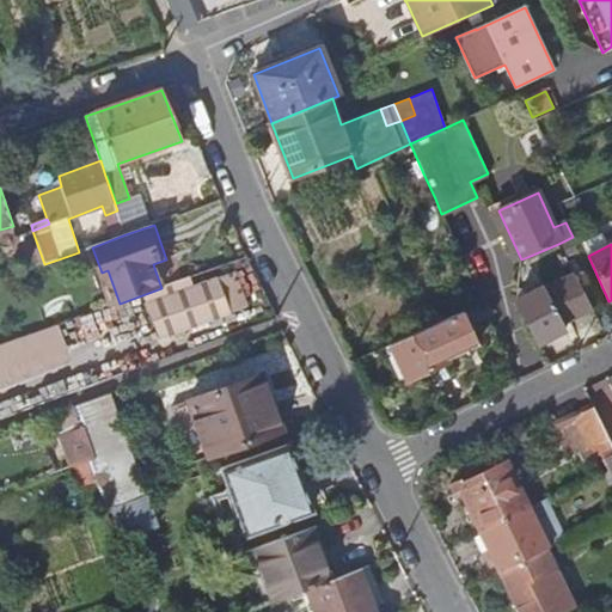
[(562,325),(593,310),(575,274),(544,289),(562,325)]
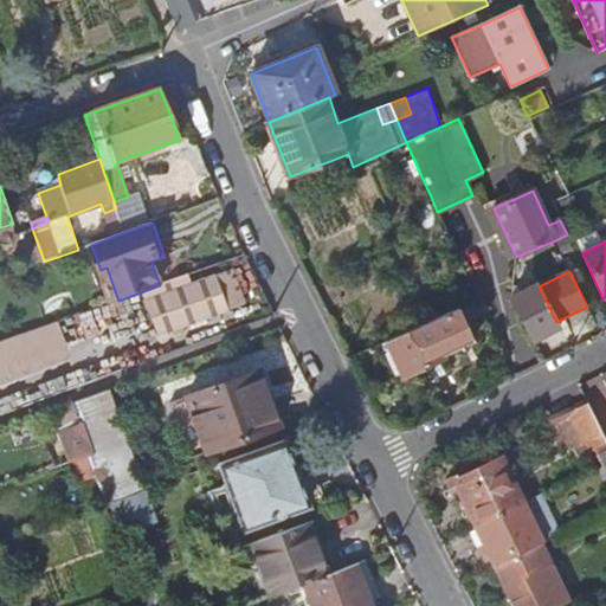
[(534,341),(560,327),(556,322),(539,287),(537,284),(513,297),(511,298),(534,341)]
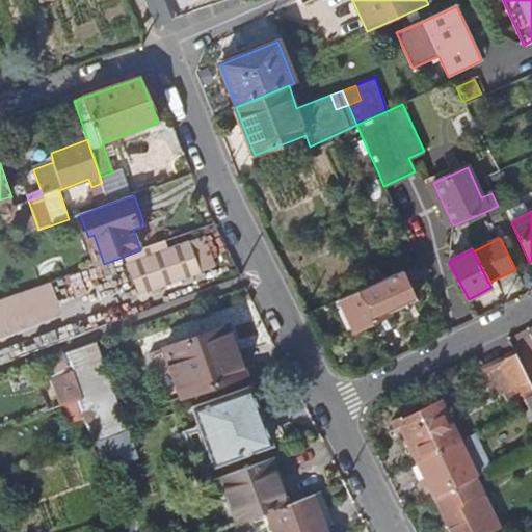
[(392,275),(339,299),(352,330),(389,314),(388,312),(416,300),(402,271),(392,275)]
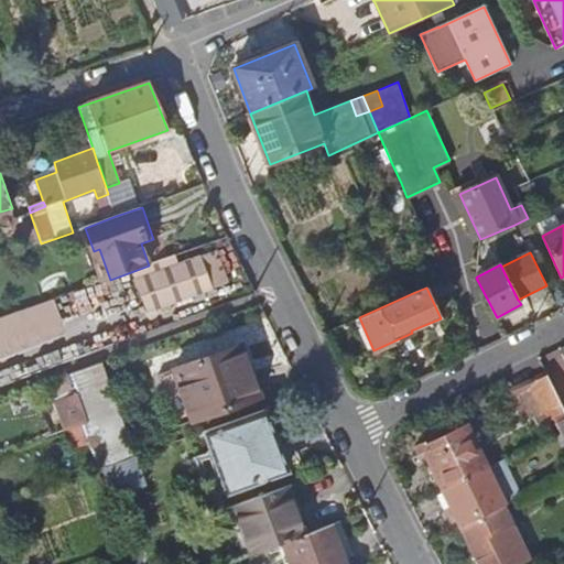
[(245,377),(252,373),(242,347),(161,378),(179,427),(253,399),(245,377)]
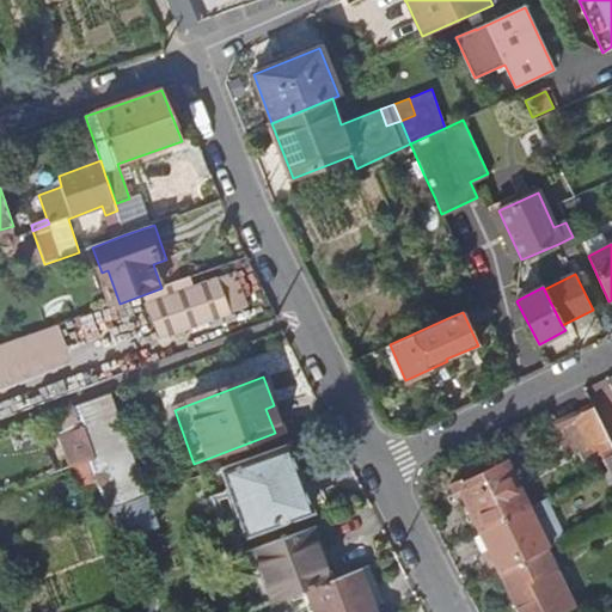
[(109,398),(79,409),(86,430),(116,420),(109,398)]
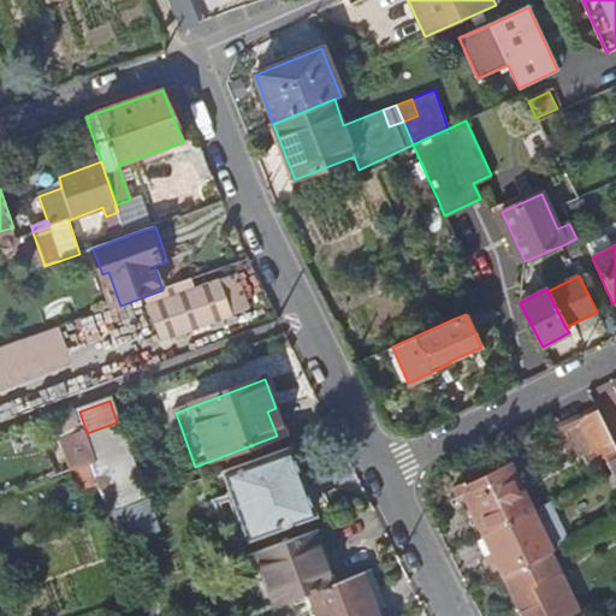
[(285,433),(276,408),(267,412),(277,436),(285,433)]
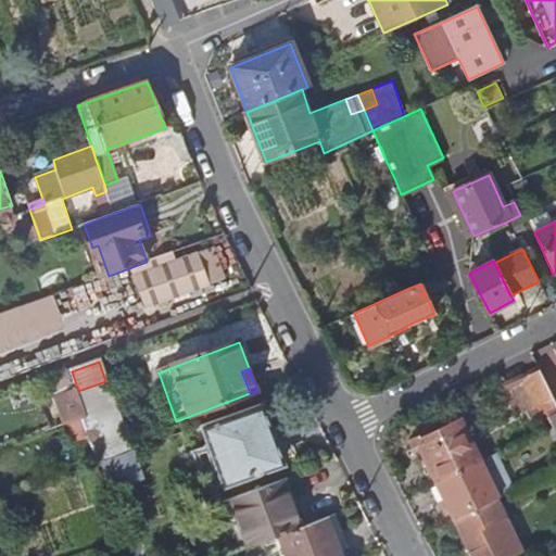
[(72,371),(71,369),(50,377),(54,389),(64,386),(67,395),(78,391),(72,371)]
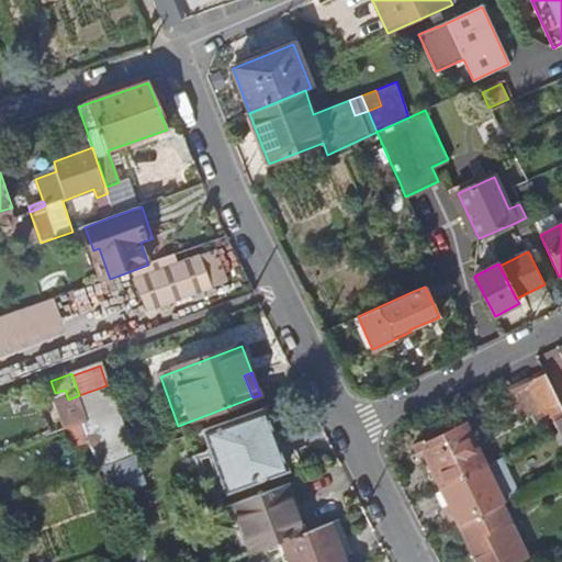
[(559,402),(544,373),(527,382),(540,411),(546,408),(553,424),(561,419),(561,417),(555,403),(559,402)]
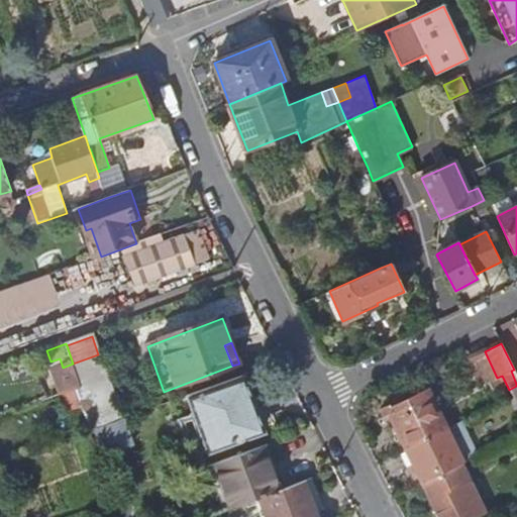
[(121,420),(98,354),(73,364),(81,388),(76,390),(90,431),(93,430),(121,420)]
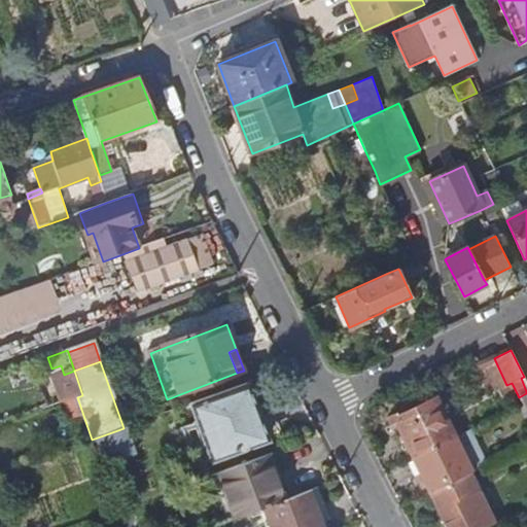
[(74,371),(64,375),(58,378),(66,401),(77,397),(82,395),(74,371)]
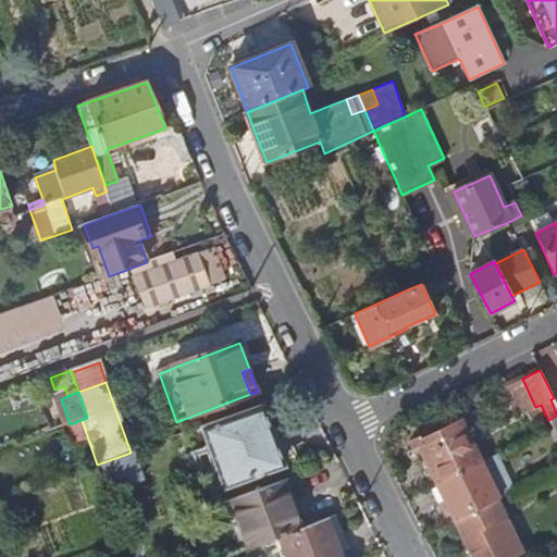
[(284,463),(261,405),(202,426),(224,486),(284,463)]
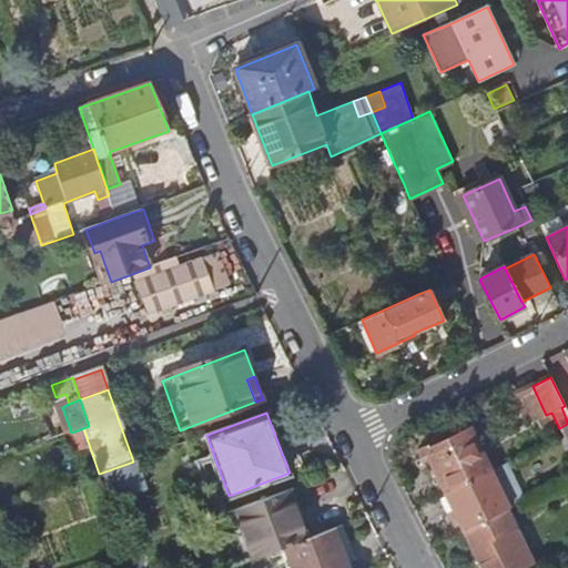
[(428,457),(446,495),(490,473),(472,435),(428,457)]
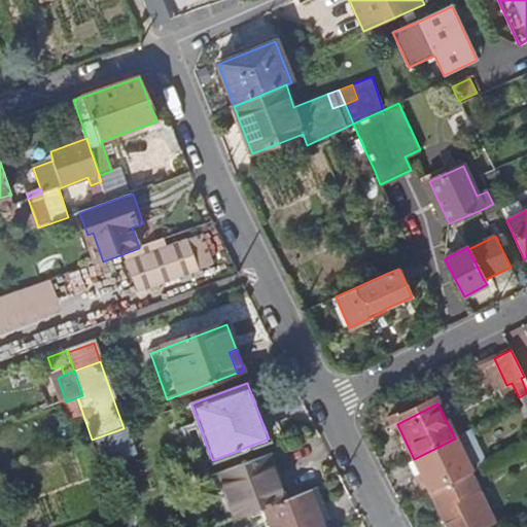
[(134,456),(124,428),(95,438),(103,462),(105,466),(134,456)]
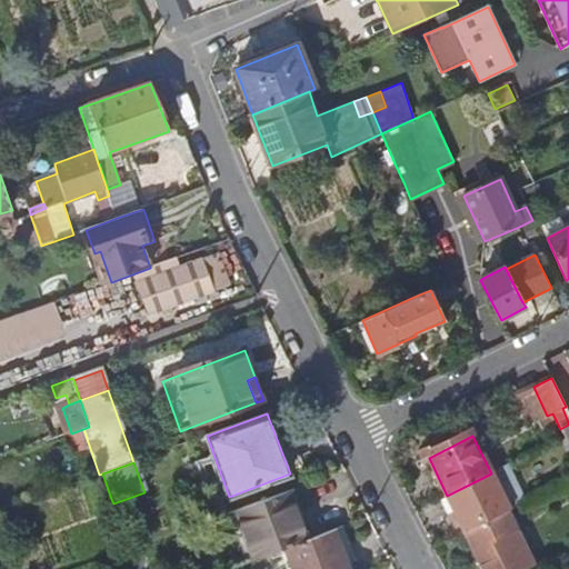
[(491,473),(447,496),(466,532),(508,511),(509,510),(491,473)]
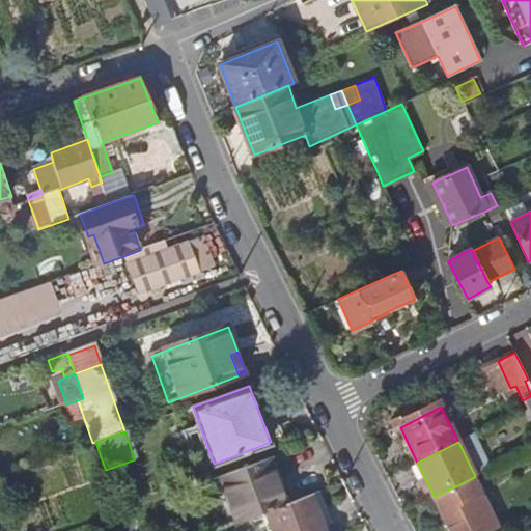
[(287,503),(271,458),(225,475),(241,521),(267,511),(287,503)]
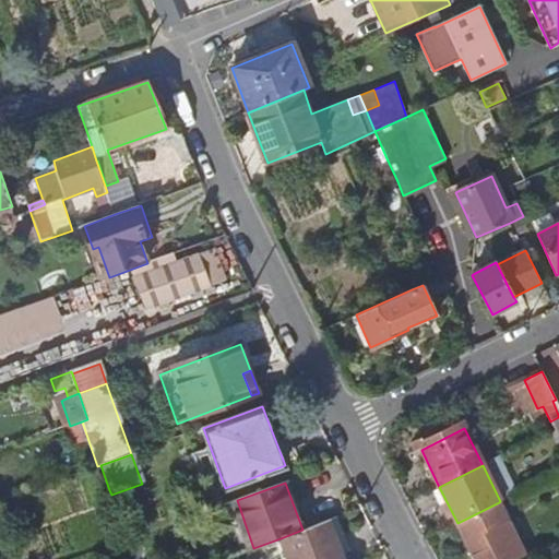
[(499,502),(458,523),(474,558),(514,558),(524,555),(499,502)]
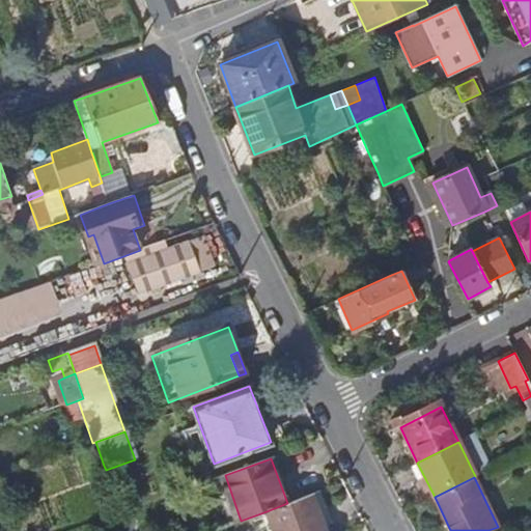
[(323,530),(310,495),(287,503),(267,511),(273,530),(323,530)]
